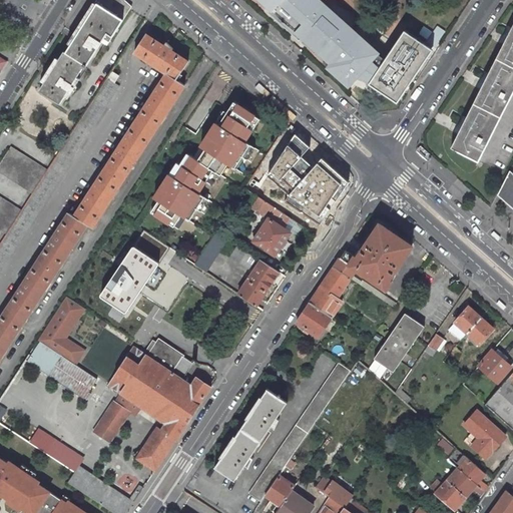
[(132,6),(124,0),(96,0),(75,34),(77,35),(74,39),(66,52),(64,51),(53,69),(51,73),(39,91),(50,97),(54,100),(60,104),(64,97),(67,98),(81,77),(80,76),(104,39),(109,42),(132,6)]
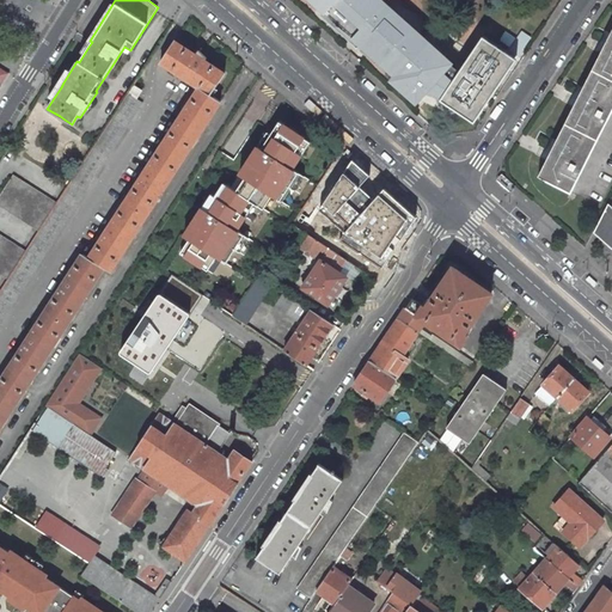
[(311,0),(324,12),(335,0),(311,0)]
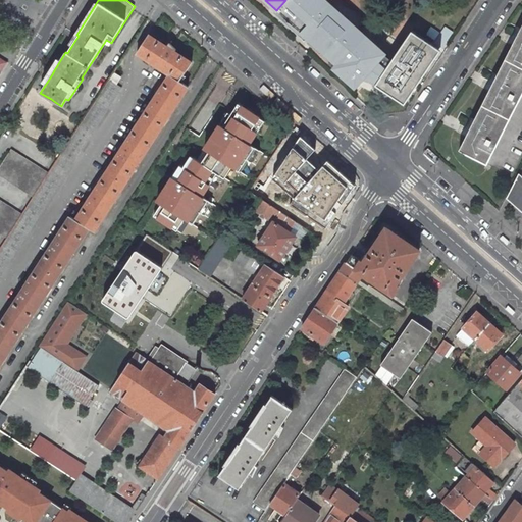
[(302,32),(328,2),(329,0),(340,0),(341,0),(344,0),(351,6),(343,15),(347,19),(359,6),(352,0),(285,0),(276,10),(276,11),(301,33),(302,32)]
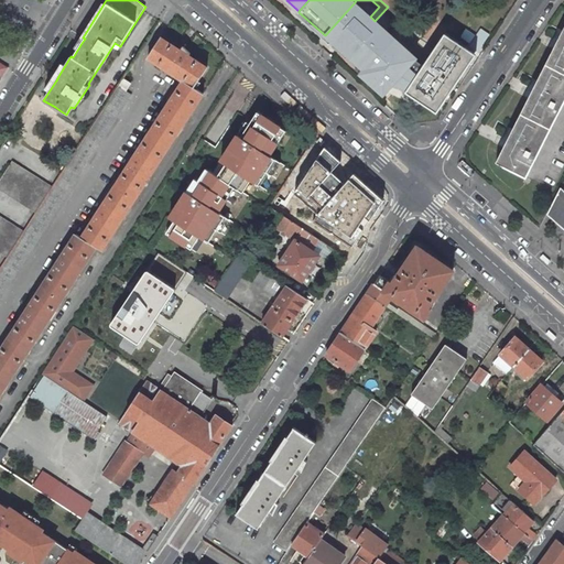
[(337,45),(365,69),(361,74),(383,94),(397,79),(400,83),(407,75),(409,77),(422,63),(375,21),(370,17),(355,2),(326,34),(337,45)]
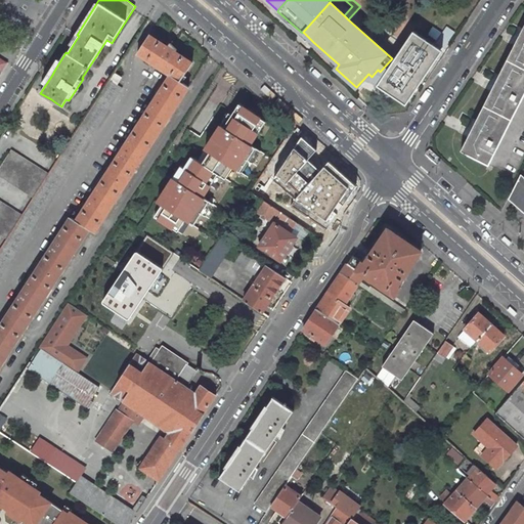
[(523,26),(518,39),(507,59),(523,68),(523,26)]
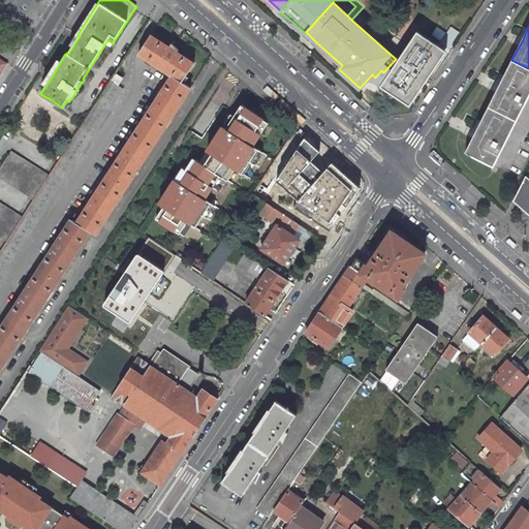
[(433,35),(441,40),(446,32),(438,27),(433,35)]
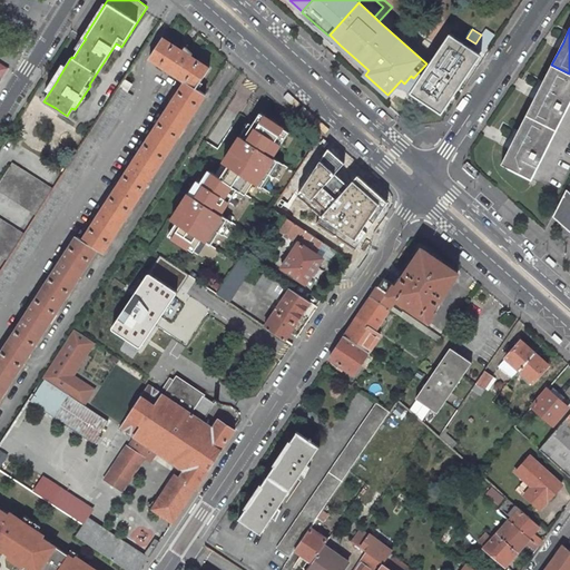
[(444,116),(484,57),(450,35),(411,94),(444,116)]
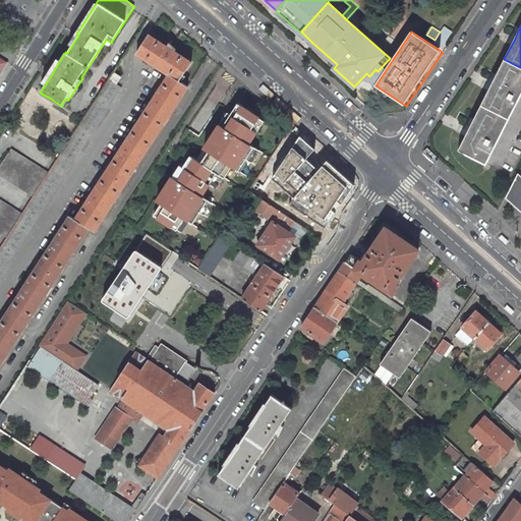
[(160,42),(149,35),(136,53),(170,74),(179,81),(191,63),(174,52),(176,49),(170,44),(169,43),(167,47),(160,42)]
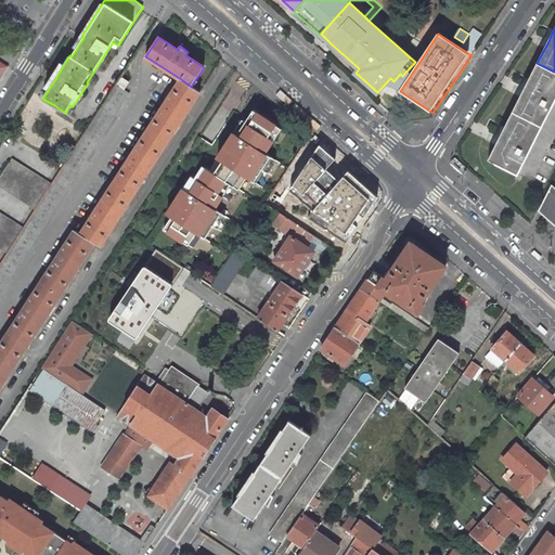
[(554,100),(554,72),(537,63),(524,90),(513,111),(542,126),(554,100)]
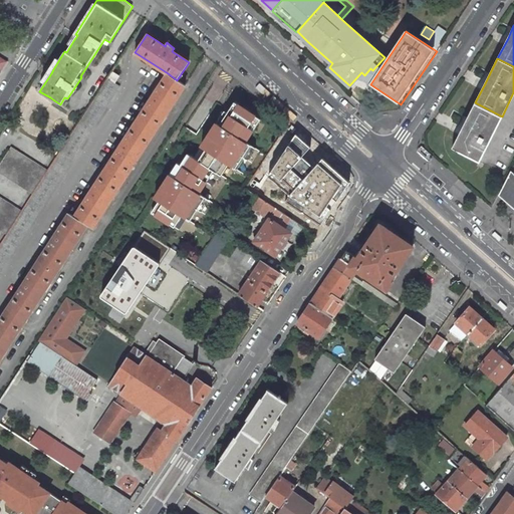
[(119,75),(112,70),(107,77),(115,82),(119,75)]
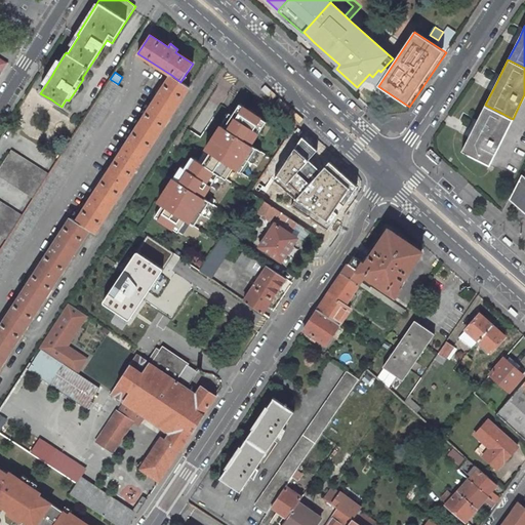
[(180,82),(171,75),(158,94),(160,94),(155,102),(153,106),(152,106),(127,143),(128,144),(123,151),(121,154),(120,154),(95,191),(96,192),(91,200),(90,203),(88,202),(76,221),(89,230),(94,233),(189,87),(180,82)]
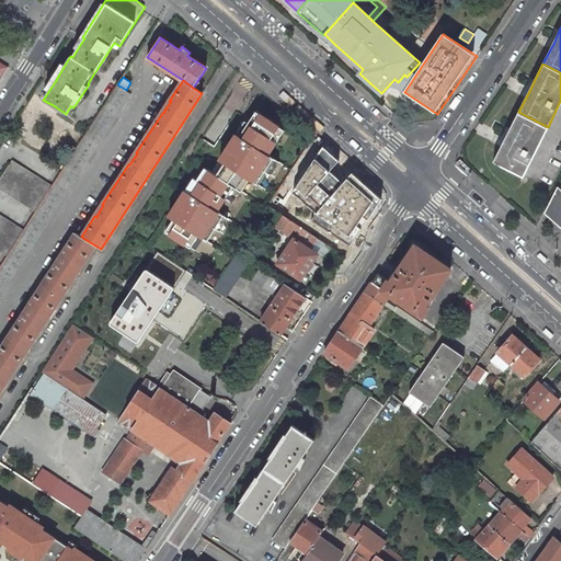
[(256,111),(248,123),(252,125),(259,113),(256,111)]
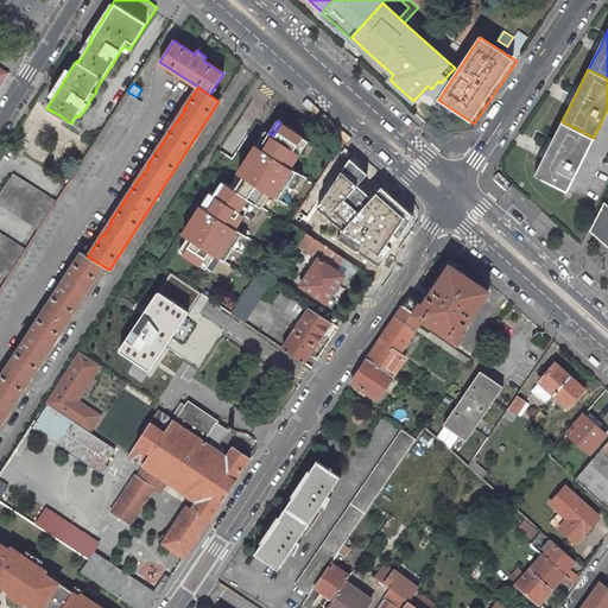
[(594,138),(562,121),(548,150),(534,175),(567,191),(594,138)]
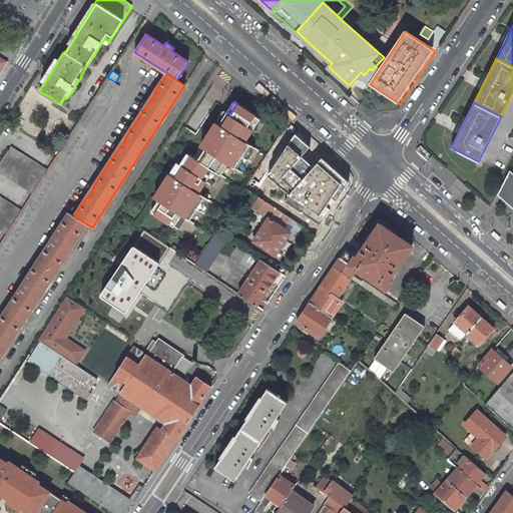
[(208,134),(200,146),(205,149),(209,152),(202,163),(208,167),(214,170),(216,172),(224,161),(228,163),(228,164),(230,165),(238,154),(242,156),(243,156),(246,159),(254,147),(245,140),(252,128),(248,125),(255,115),(236,103),(230,114),(226,112),(223,110),(208,134)]
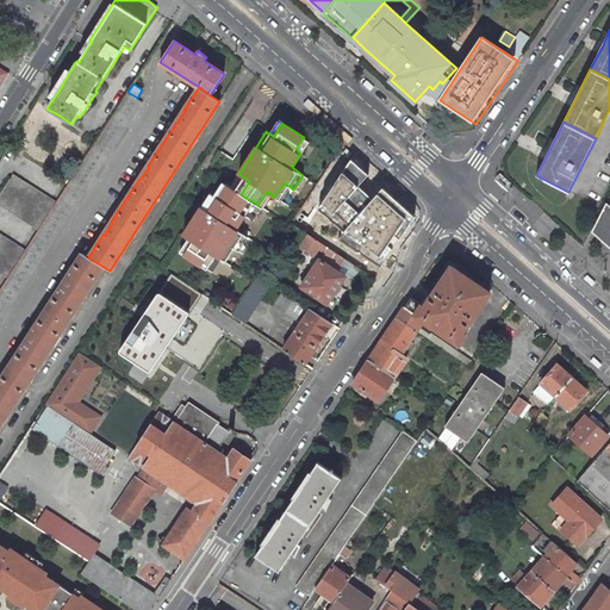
[(300,153),(310,139),(304,137),(296,149),(300,153)]
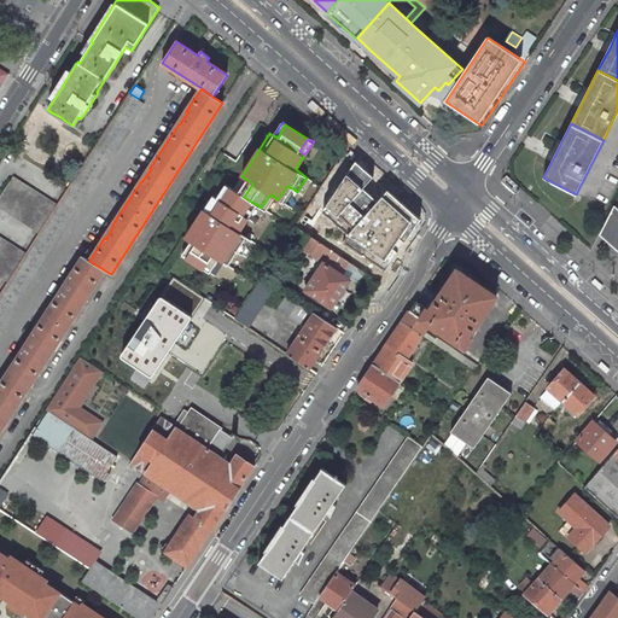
[(356,162),(320,209),(349,235),(344,243),(382,268),(413,221),(385,194),(378,202),(363,190),(373,178),(356,162)]
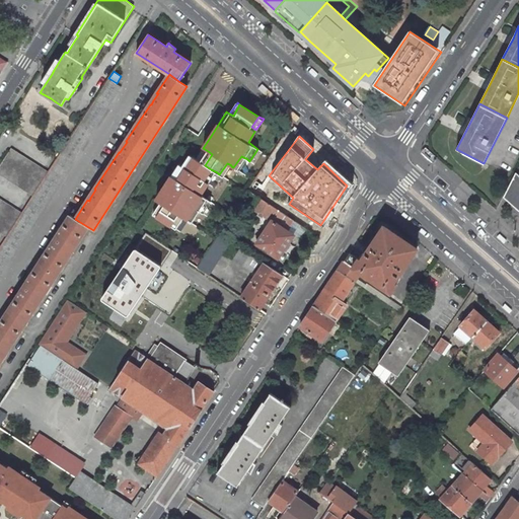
[(0,166),(0,174),(26,192),(28,193),(33,196),(49,172),(44,168),(42,167),(11,148),(0,166)]
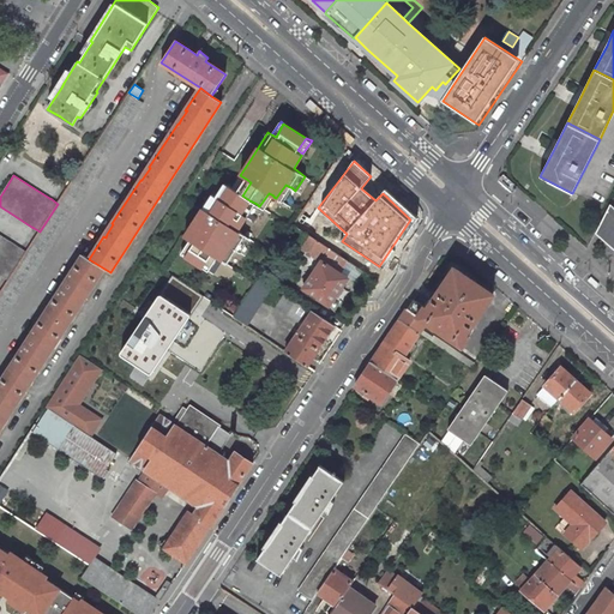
[(242,196),(251,182),(246,179),(238,192),(242,196)]
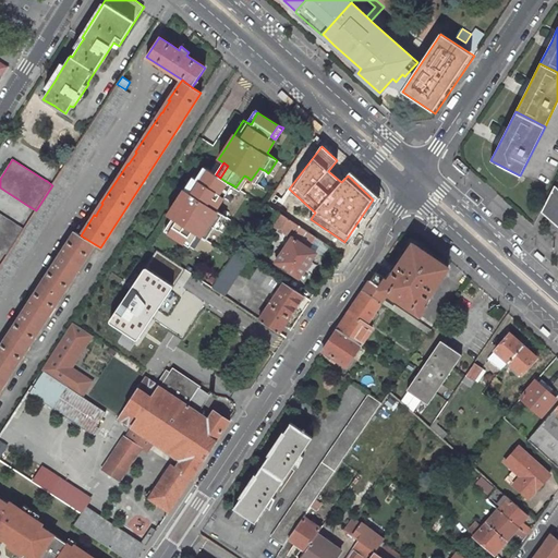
[(204,167),(197,179),(201,181),(207,170),(204,167)]
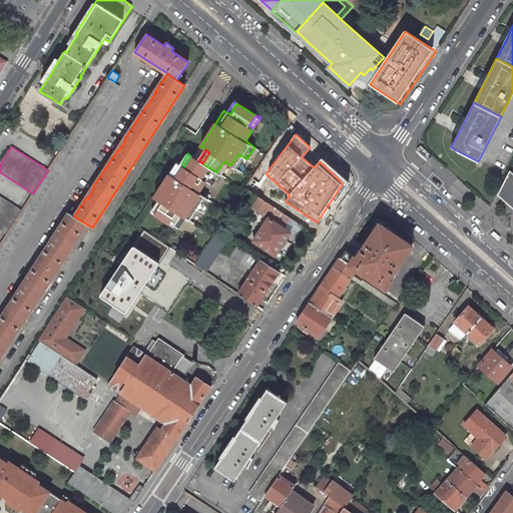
[(235,168),(243,156),(242,156),(238,154),(230,165),(235,168)]
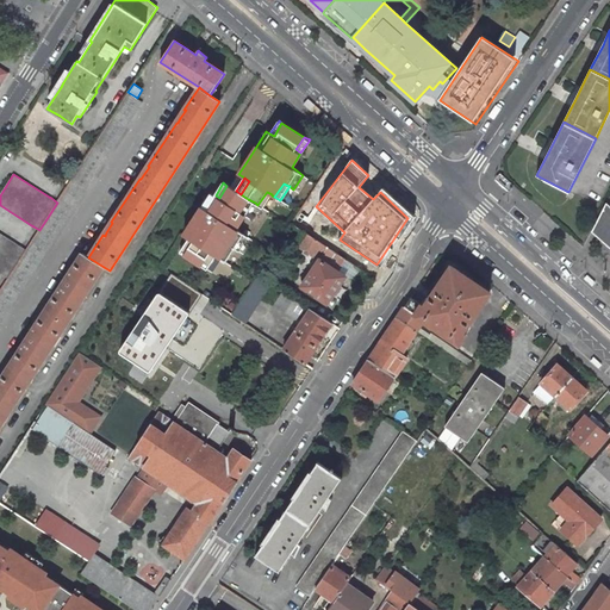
[(240,251),(249,237),(237,229),(246,216),(240,212),(248,199),(241,194),(236,191),(226,186),(219,198),(216,195),(211,193),(184,236),(188,238),(193,242),(185,255),(201,266),(210,253),(216,256),(219,259),(229,246),(234,249),(240,251)]
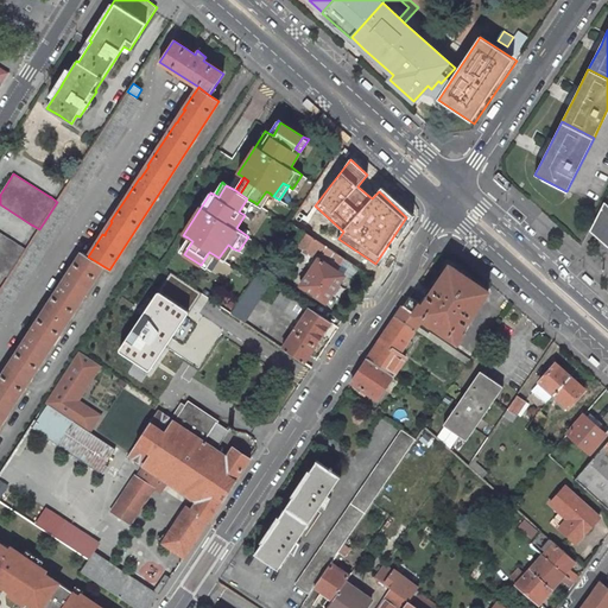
[(266,191),(257,204),(263,208),(271,194),(266,191)]
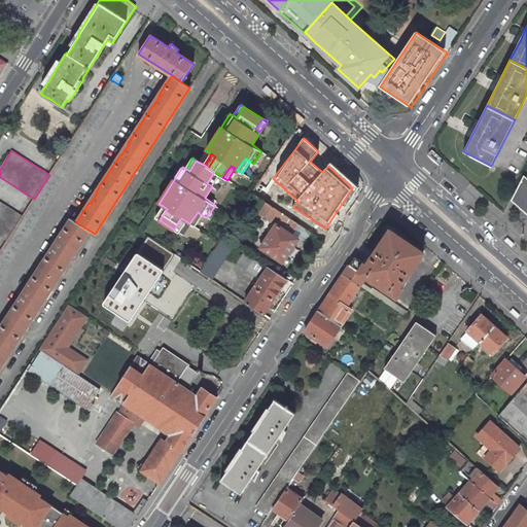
[(212,186),(220,175),(214,172),(207,183),(212,186)]
